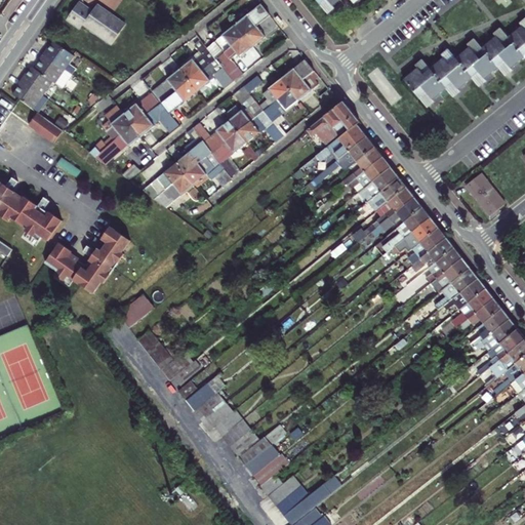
[(96,4),(93,9),(91,12),(86,9),(88,6),(80,0),(68,18),(81,28),(84,23),(98,33),(97,34),(111,43),(125,24),(113,14),(112,15),(96,4)]
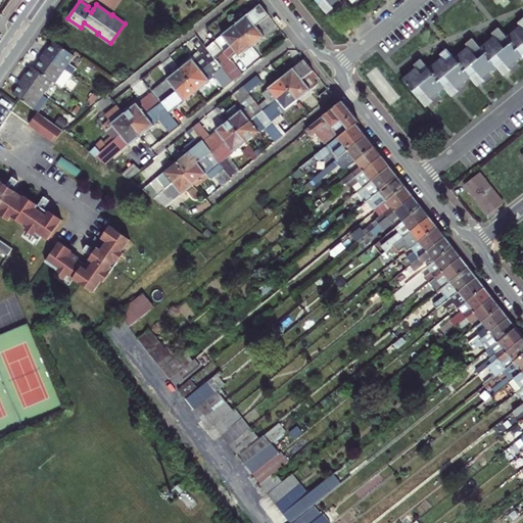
[(322,0),(318,4),(323,10),(335,0),(322,0)]
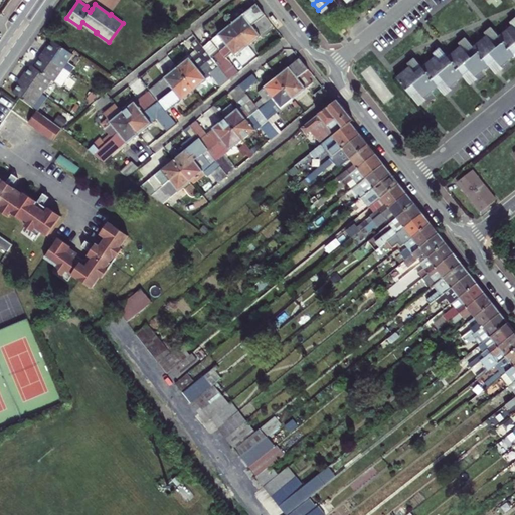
[(266,14),(256,4),(232,24),(240,34),(266,14)]
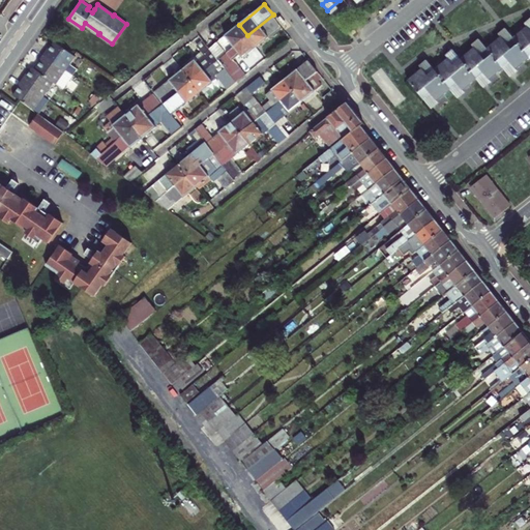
[(273,15),(247,35),(257,47),(269,36),(268,35),(281,25),(273,15)]
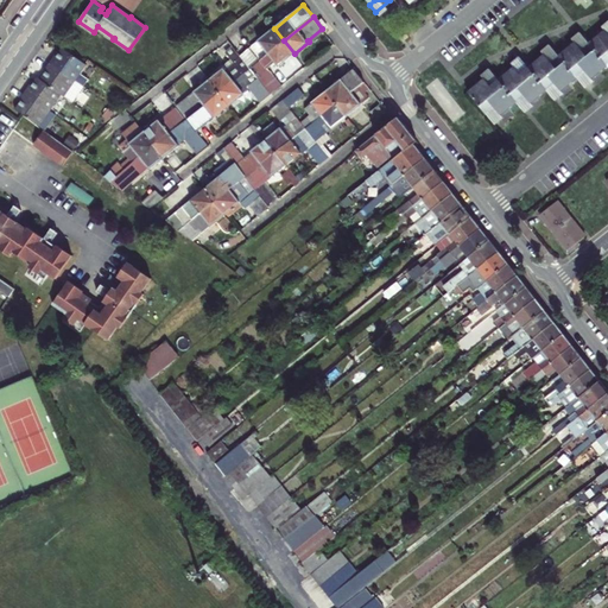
[(593,51),(607,38),(607,31),(606,27),(587,43),(581,36),(578,38),(590,54),(593,51)]
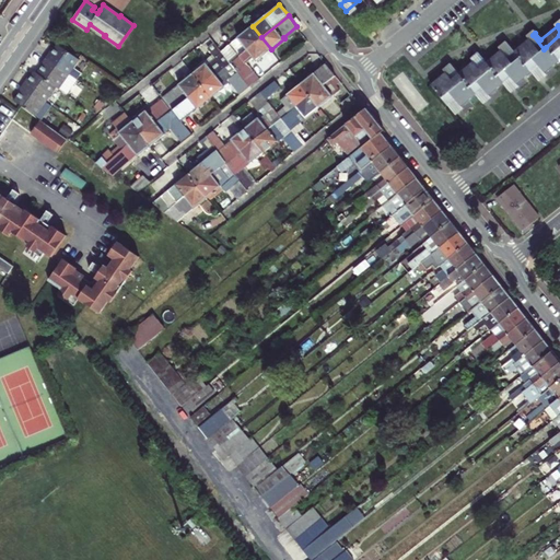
[(253,26),(241,36),(249,47),(261,37),(253,26)]
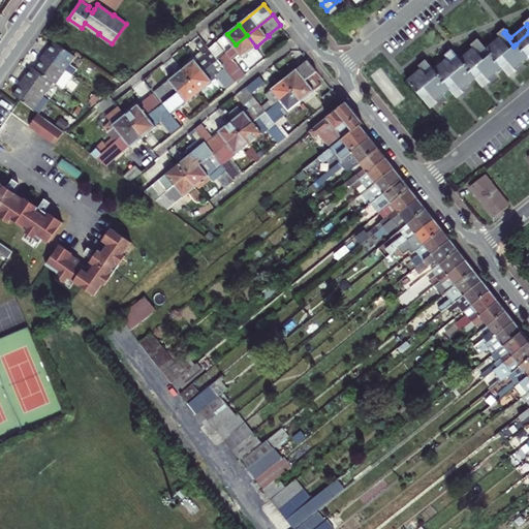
[(514,47),(496,61),(478,75),(474,79),(479,85),(501,67),(505,73),(527,57),(528,60),(528,33),(516,44),(514,47)]
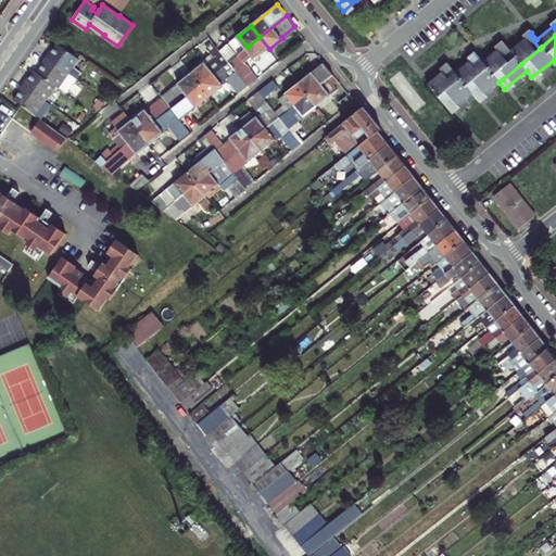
[(521,64),(540,49),(529,35),(509,50),(516,57),(521,64)]
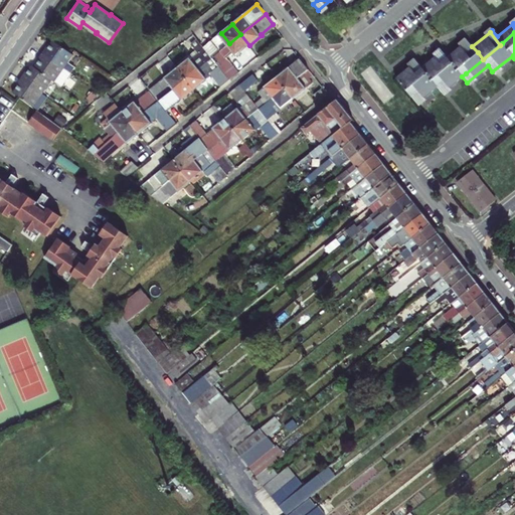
[(229,43),(223,48),(221,49),(215,55),(223,64),(221,65),(232,79),(240,72),(227,57),(235,52),(237,54),(249,45),(240,34),(229,43)]
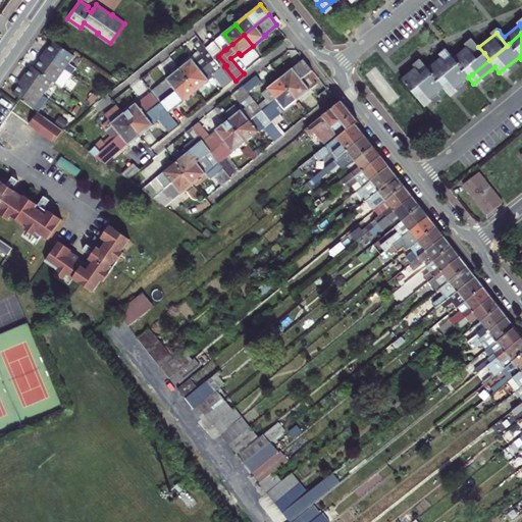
[(193,58),(180,68),(189,80),(209,63),(216,57),(203,40),(197,44),(202,50),(205,54),(196,61),(193,58)]
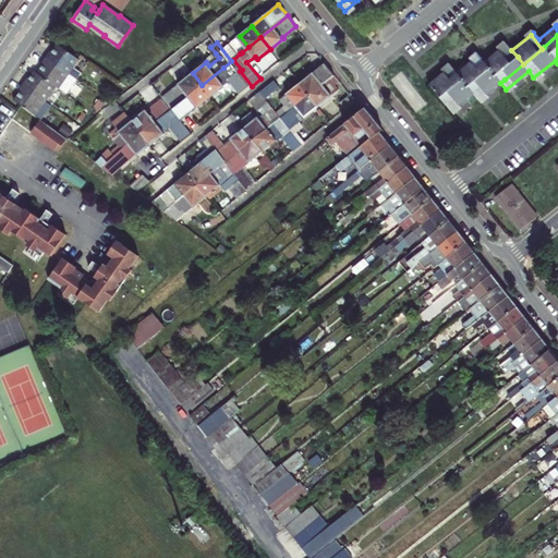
[(51,50),(46,57),(69,74),(80,60),(77,58),(58,44),(53,50),(51,50)]
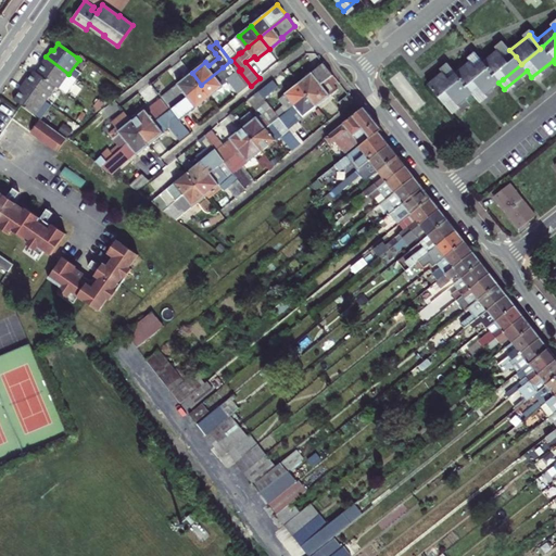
[(505,43),(485,59),(496,72),(503,79),(521,64),(516,57),(509,50),(505,43)]
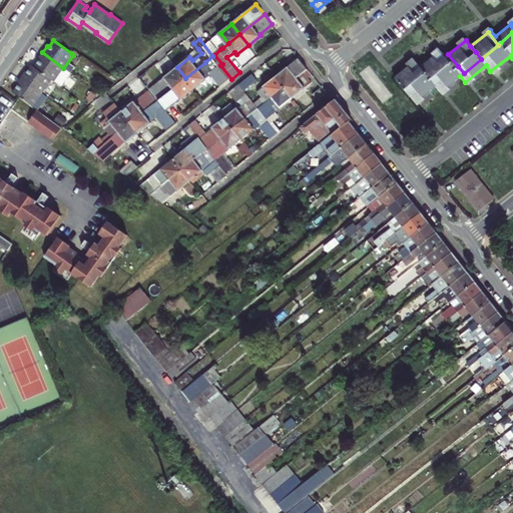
[(198,49),(189,56),(189,57),(192,60),(201,53),(198,49)]
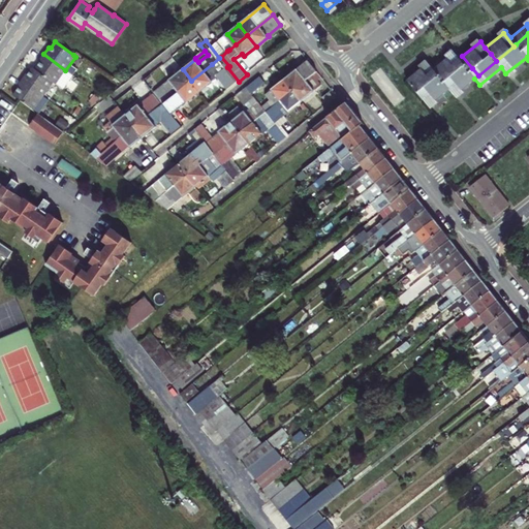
[(453,52),(438,63),(449,76),(459,89),(473,78),(474,79),(478,75),(472,68),(462,56),(458,59),(453,52)]
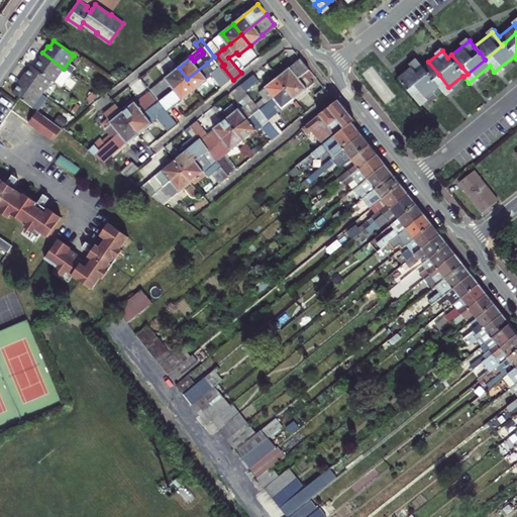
[(33,65),(32,66),(52,80),(61,86),(70,73),(64,69),(42,53),(39,59),(40,60),(36,67),(33,65)]
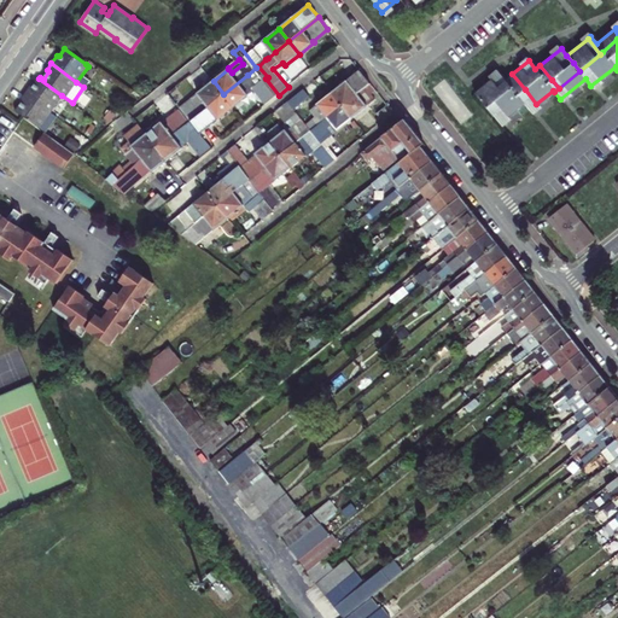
[(248,75),(223,94),(234,106),(249,94),(249,93),(254,88),(266,79),(262,75),(261,73),(256,68),(248,75)]
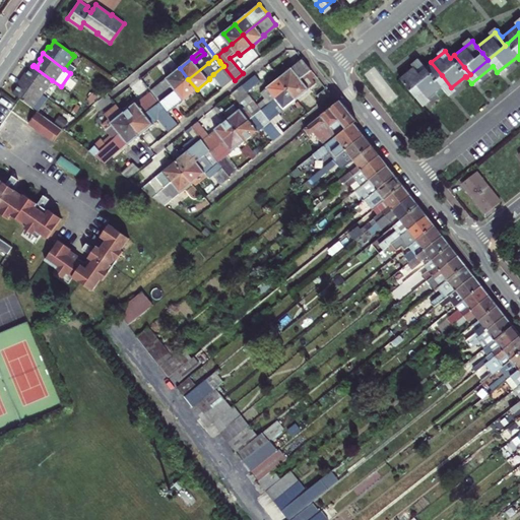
[(303,58),(279,77),(288,88),(312,70),(303,58)]
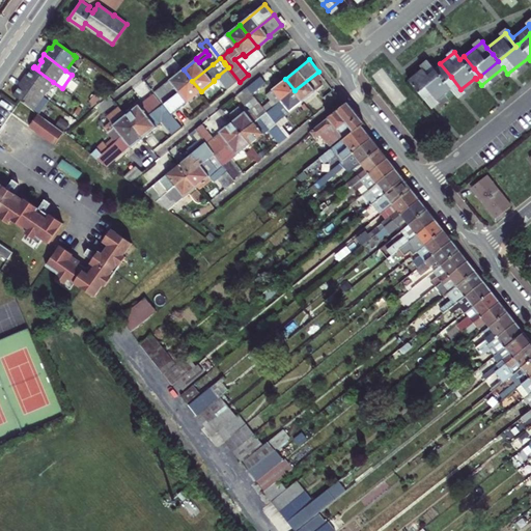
[(427,62),(416,72),(427,86),(438,99),(450,88),(454,94),(460,89),(451,77),(440,63),(434,68),(427,62)]
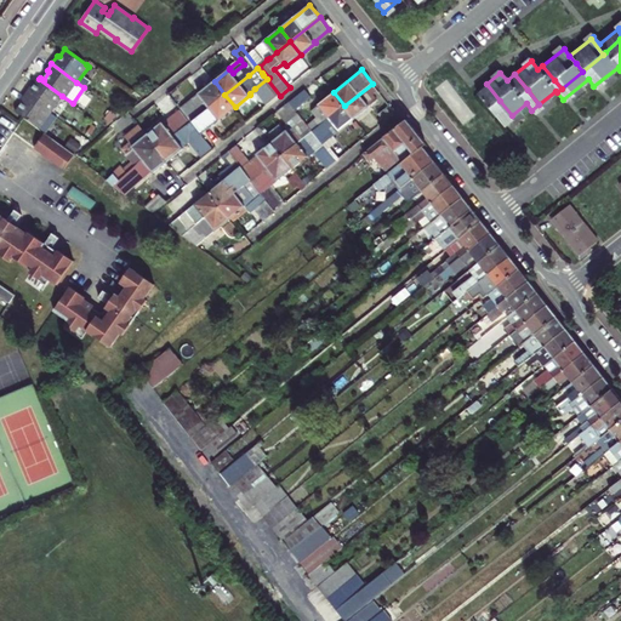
[(62,96),(39,79),(34,85),(32,85),(26,93),(51,113),(62,96)]
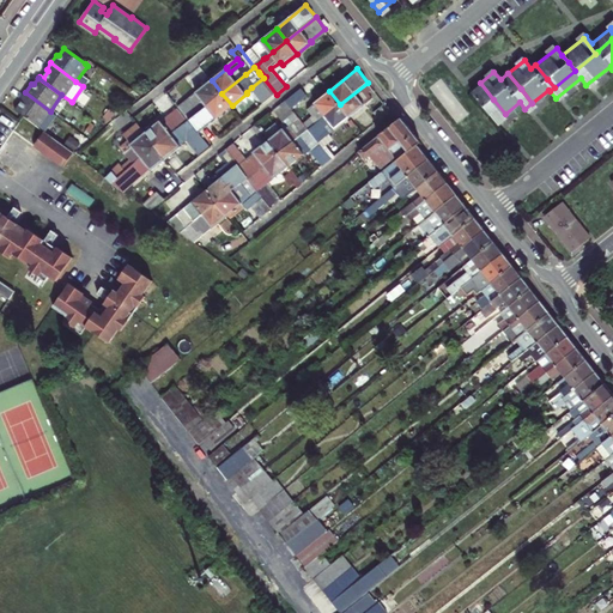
[(263,78),(252,87),(265,104),(277,95),(263,78)]
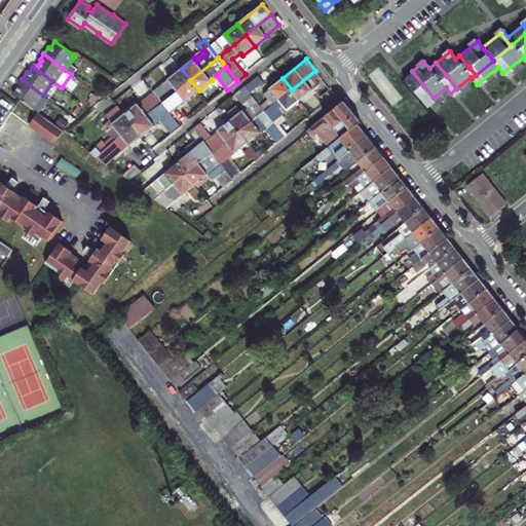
[(153,91),(162,103),(190,80),(182,69),(153,91)]
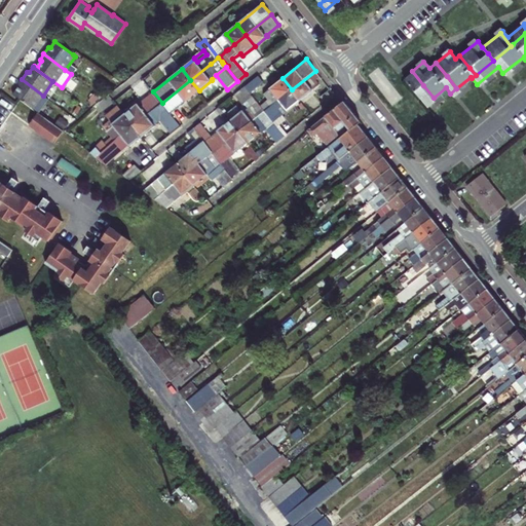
[(292,89),(300,100),(320,84),(314,77),(318,74),(315,71),(292,89)]
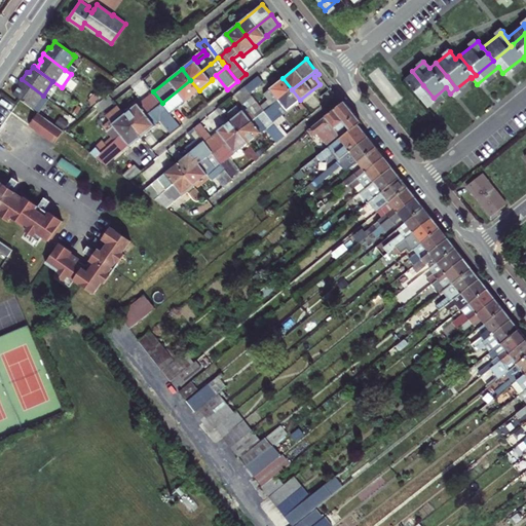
[(424,105),(434,98),(423,85),(412,71),(403,78),(414,92),(424,105)]
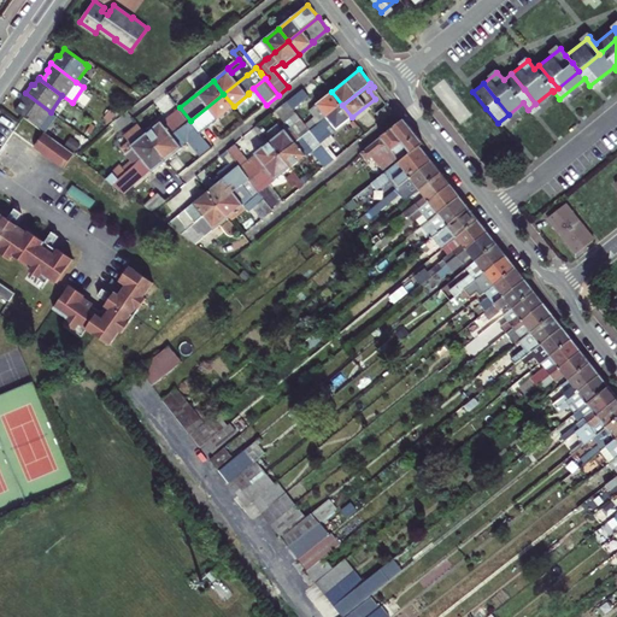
[(303,89),(288,101),(293,109),(309,95),(303,89)]
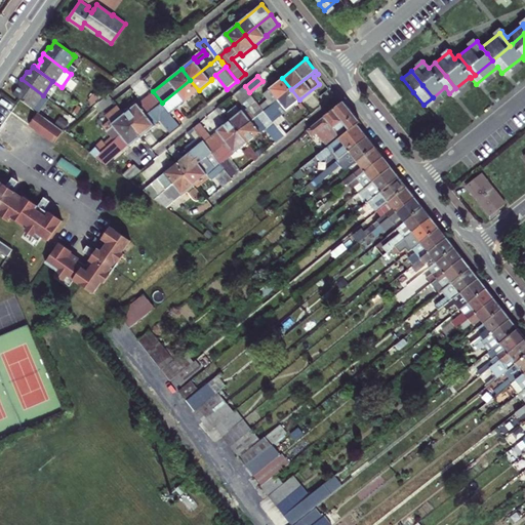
[(270,98),(260,106),(265,112),(291,89),(282,78),(265,92),(270,98)]
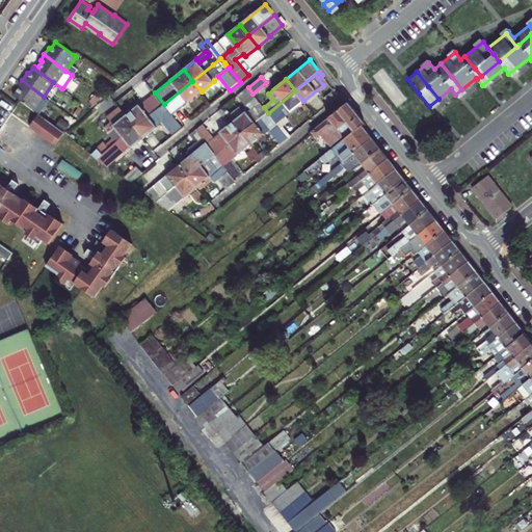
[(14,95),(38,112),(40,113),(49,100),(44,97),(22,80),(18,85),(20,86),(14,95)]
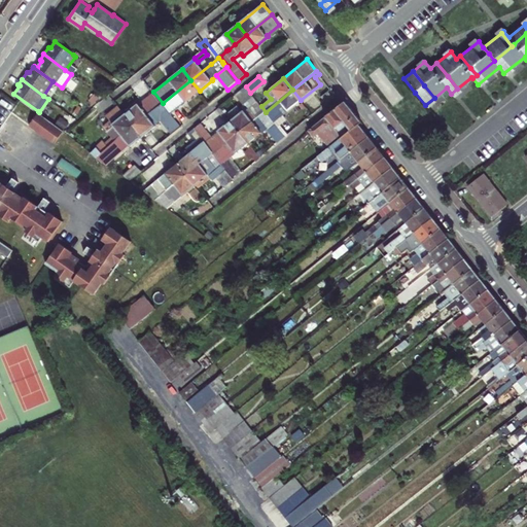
[(190,80),(163,103),(172,114),(200,91),(190,80)]
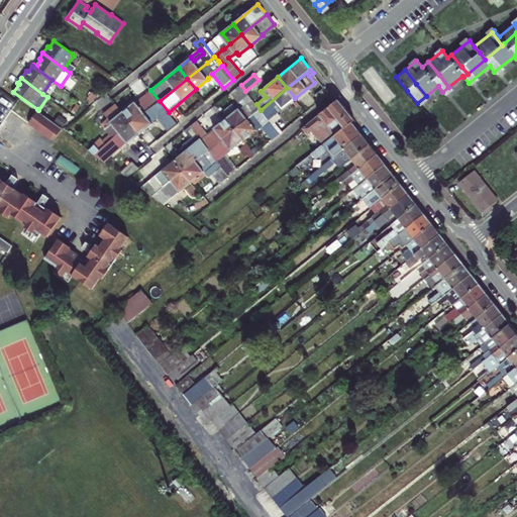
[(238,102),(248,94),(245,91),(241,85),(231,93),(238,102)]
